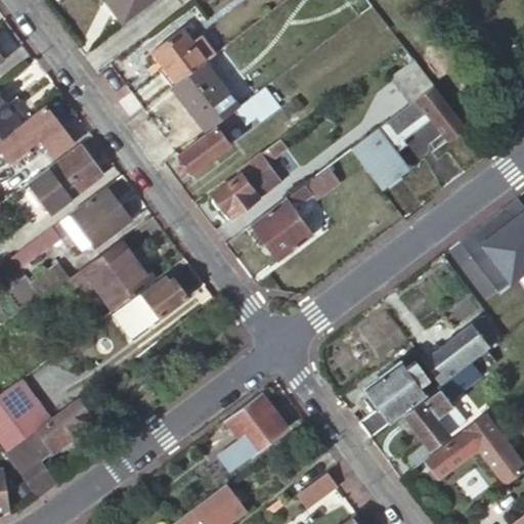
[(151,0),(107,0),(124,22),(151,0)]
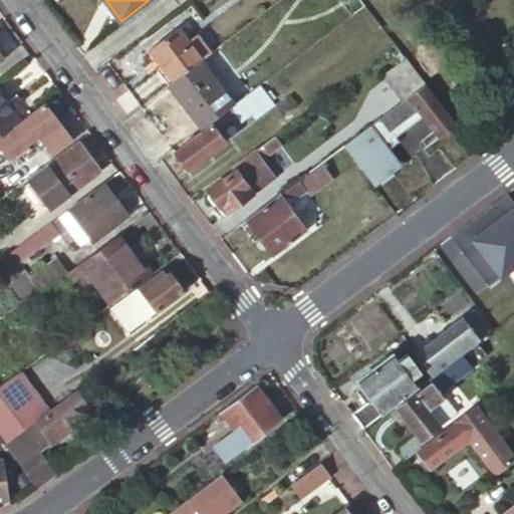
[(145,54),(168,85),(209,55),(194,33),(180,44),(172,33),(145,54)]
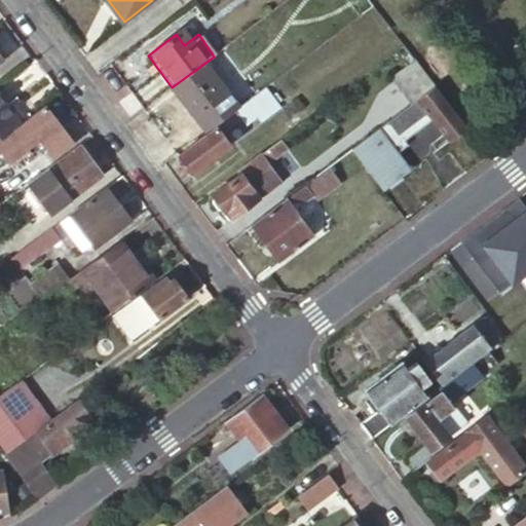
[(214,57),(172,87),(204,132),(216,123),(247,101),(234,84),(251,72),(230,45),(214,57)]
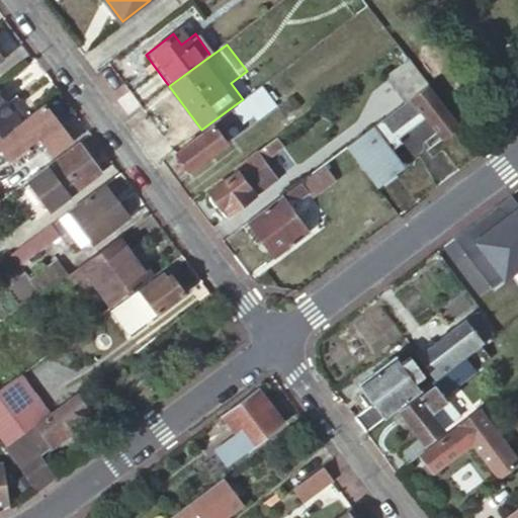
[(429,88),(410,63),(389,79),(407,104),(429,88)]
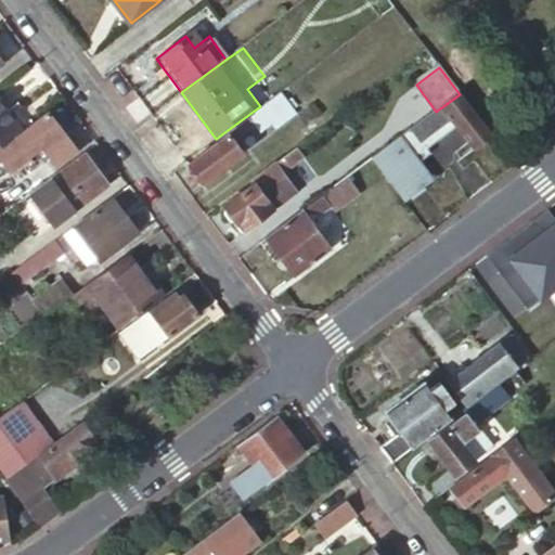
[(302,108),(286,87),(260,106),(228,130),(234,138),(252,126),(258,134),(269,126),(271,130),(302,108)]
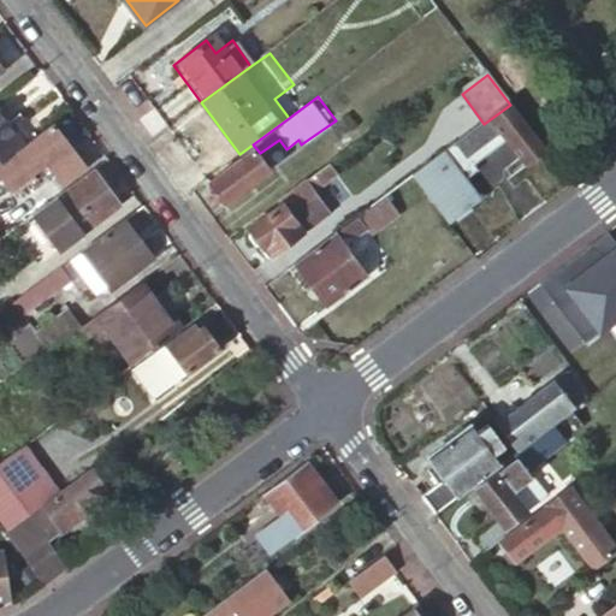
[(444,153),(465,181),(477,172),(472,167),(503,143),(522,170),(546,150),(510,105),(484,124),(444,153)]
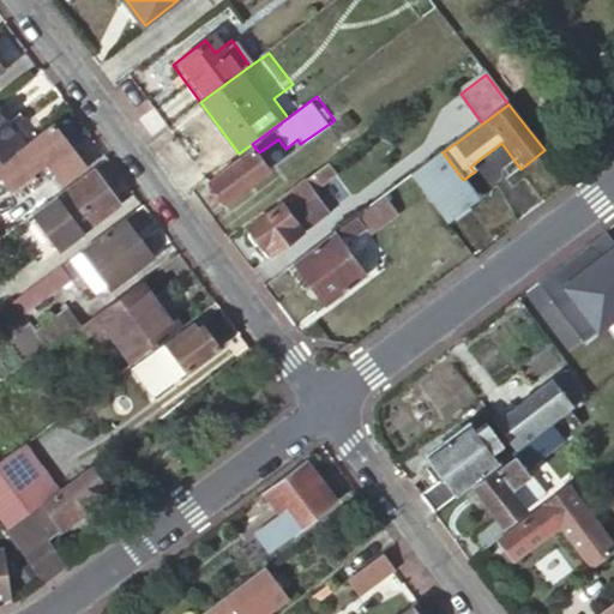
[(83,166),(52,124),(0,163),(0,174),(8,186),(44,160),(61,181),(83,166)]
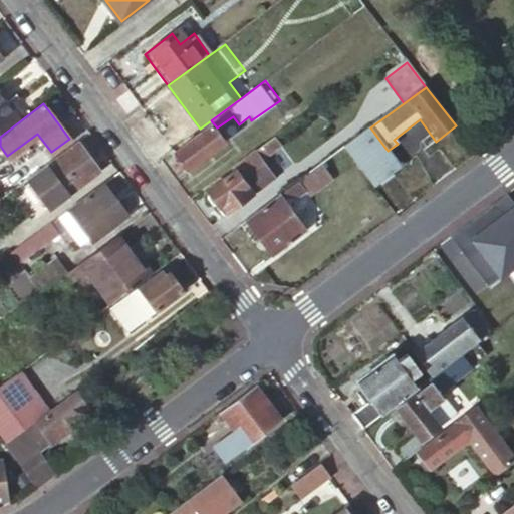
[(200,129),(189,137),(190,139),(175,151),(187,168),(225,141),(217,127),(211,120),(200,129)]
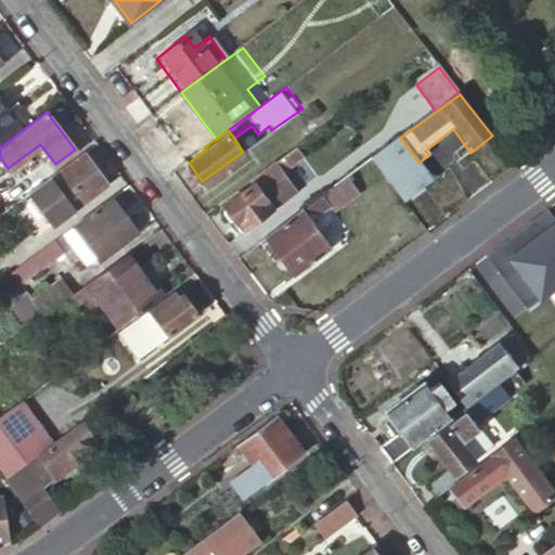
[(371,159),(404,203),(433,181),(418,163),(400,138),(371,159)]
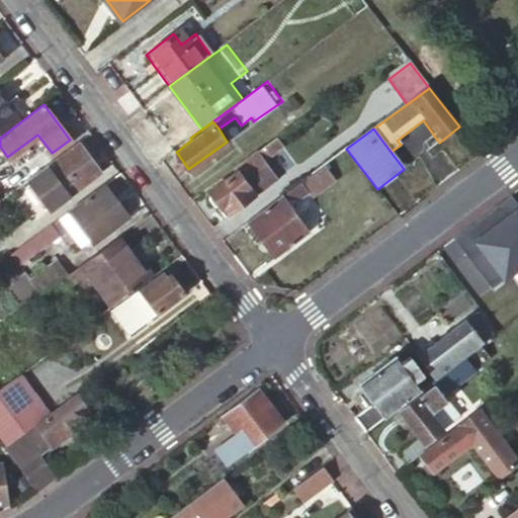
[(277,138),(235,168),(237,170),(211,189),(216,196),(212,199),(218,206),(222,204),(229,213),(265,186),(252,167),(282,145),(277,138)]
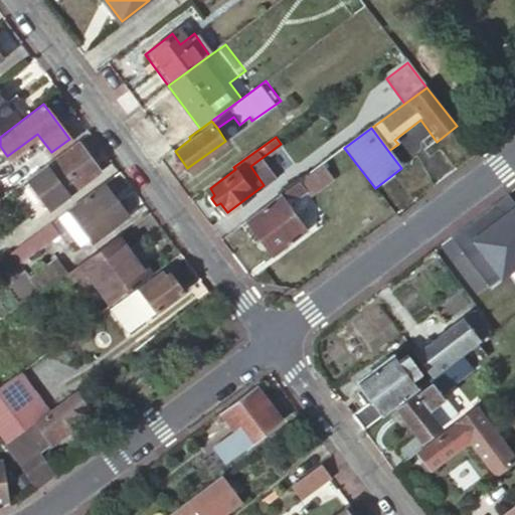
[(99,172),(76,142),(27,179),(50,209),(99,172)]
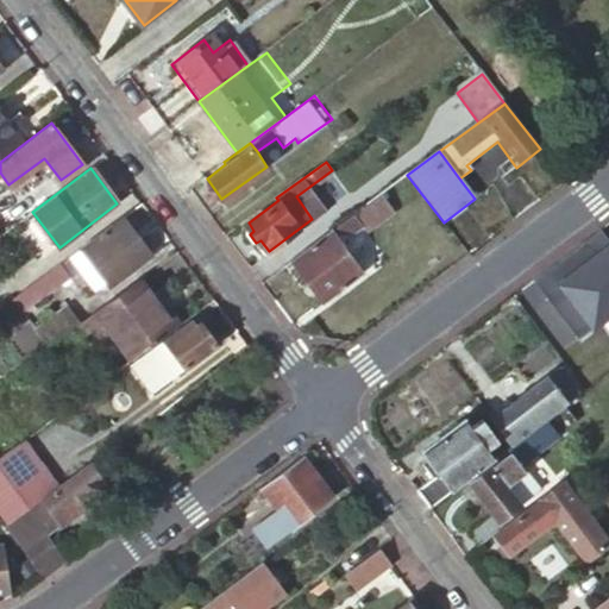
[(380,195),(353,214),(364,228),(366,232),(393,213),(380,195)]
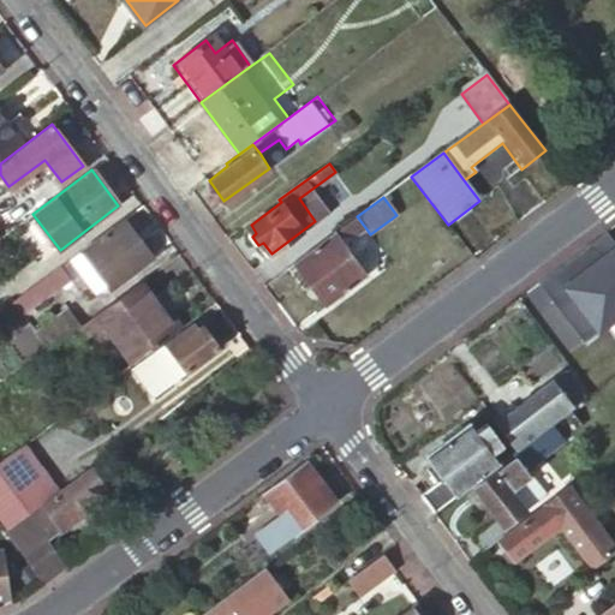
[(357,216),(334,232),(338,238),(346,232),(357,238),(368,231),(357,216)]
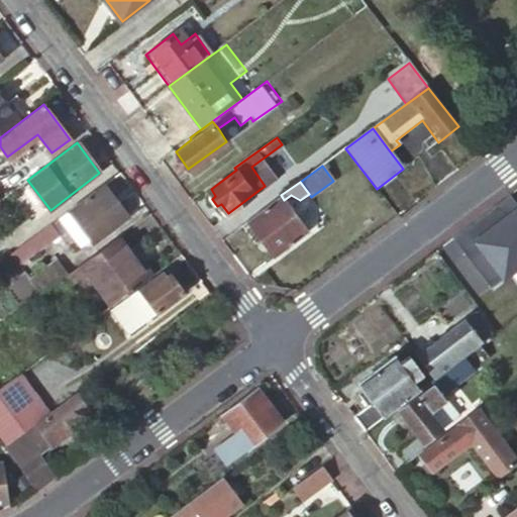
[(128,218),(103,185),(30,240),(37,248),(58,233),(63,239),(71,233),(79,243),(88,237),(93,244),(128,218)]
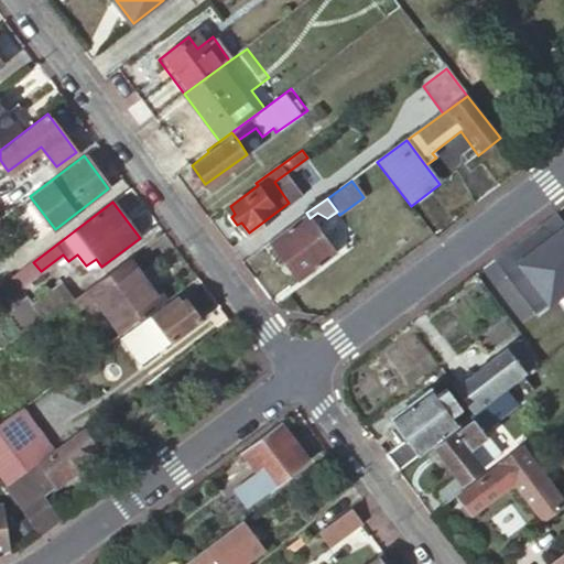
[(306,213),(269,239),(301,281),(336,255),(310,218),(306,213)]
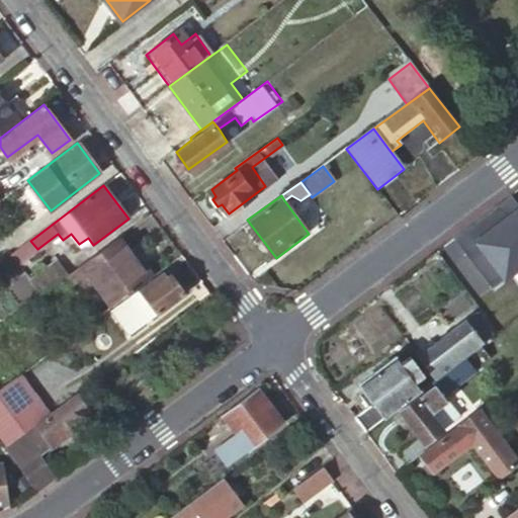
[(517,269),(517,204),(511,196),(476,223),(485,236),(462,252),(491,289),(517,269)]
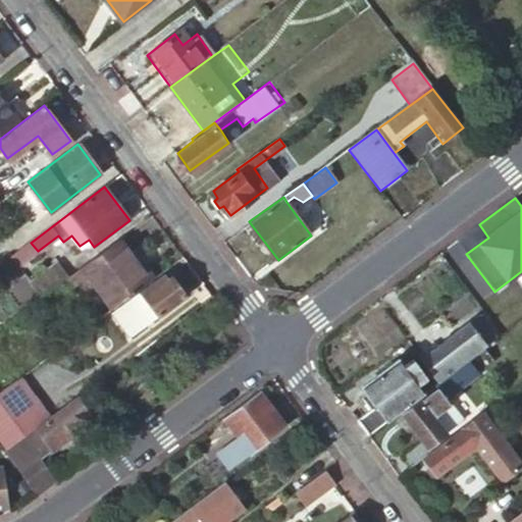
[(488,238),(479,224),(457,242),(466,254),(488,238)]
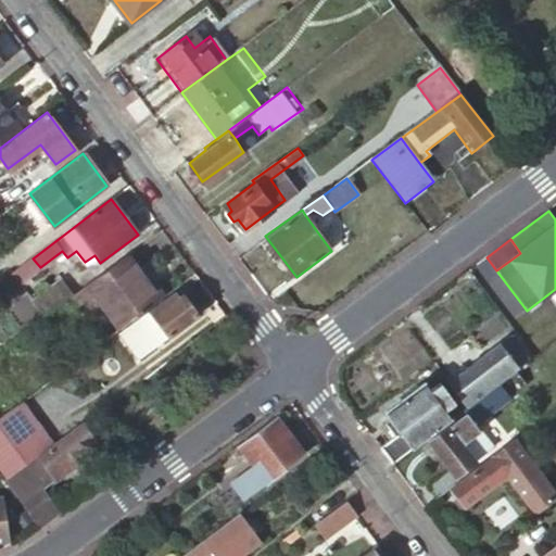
[(136,270),(125,256),(84,288),(116,331),(158,301),(136,270)]
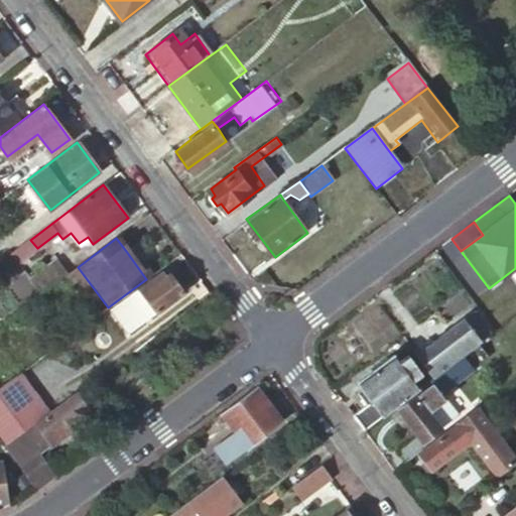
[(26,243),(6,258),(11,265),(31,250),(26,243)]
